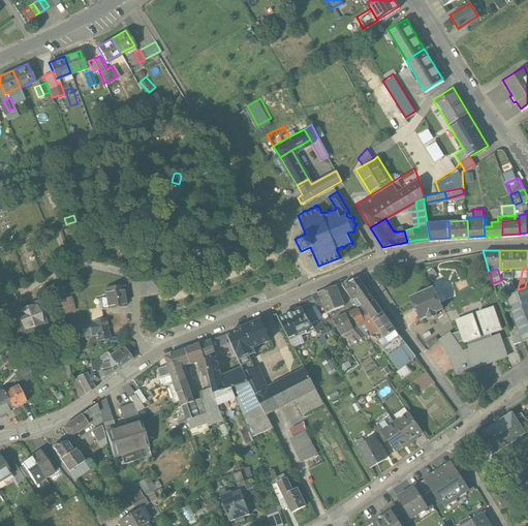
[(503,271),(500,269),(497,269),(501,280),(502,282),(507,281),(503,271)]
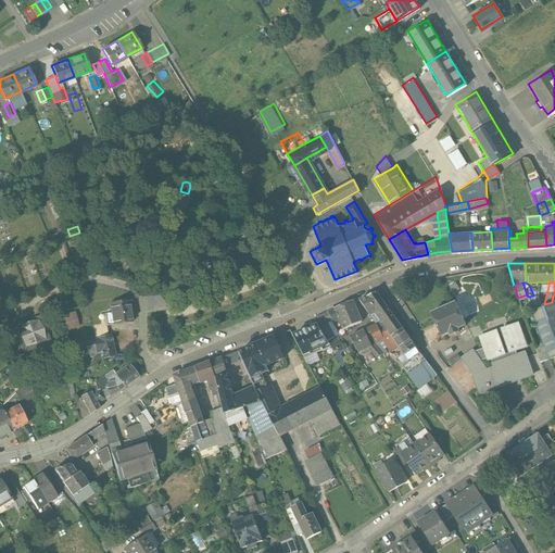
[(382,318),(392,314),(375,290),(358,298),(369,313),(376,308),(382,318)]
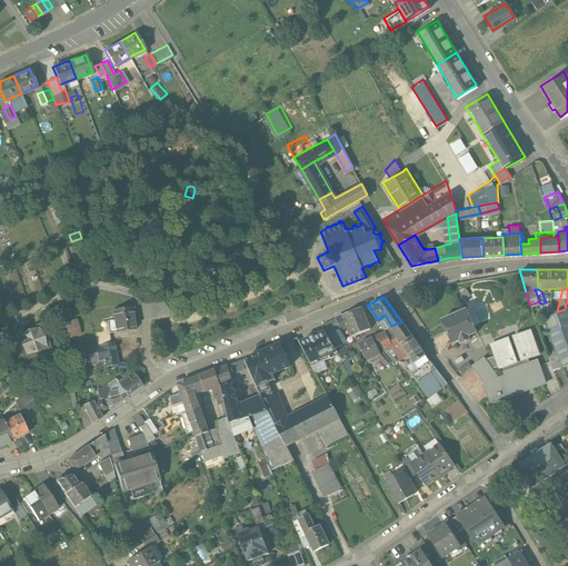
[(113,318),(107,320),(108,331),(109,331),(116,330),(135,328),(132,311),(132,306),(112,308),(113,318)]
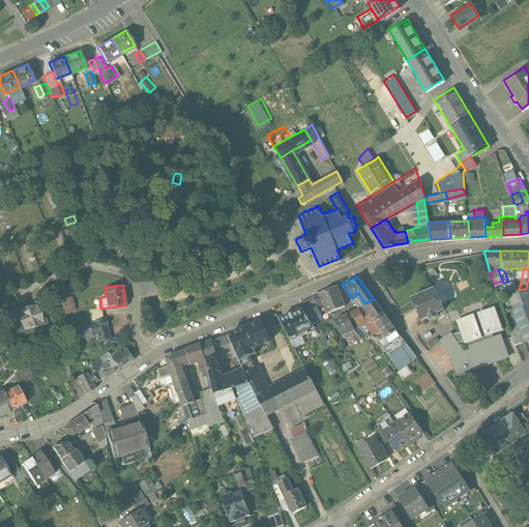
[(335,308),(343,304),(335,285),(313,294),(317,302),(324,317),(326,316),(329,315),(330,318),(339,314),(335,308)]
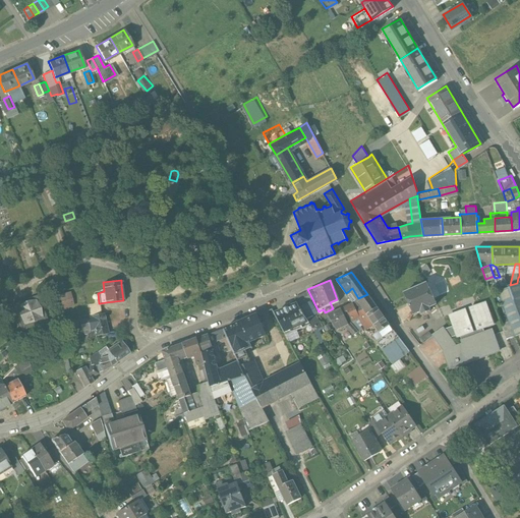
[(425,281),(403,291),(408,303),(395,309),(400,319),(419,309),(420,312),(429,308),(427,305),(435,302),(425,281)]
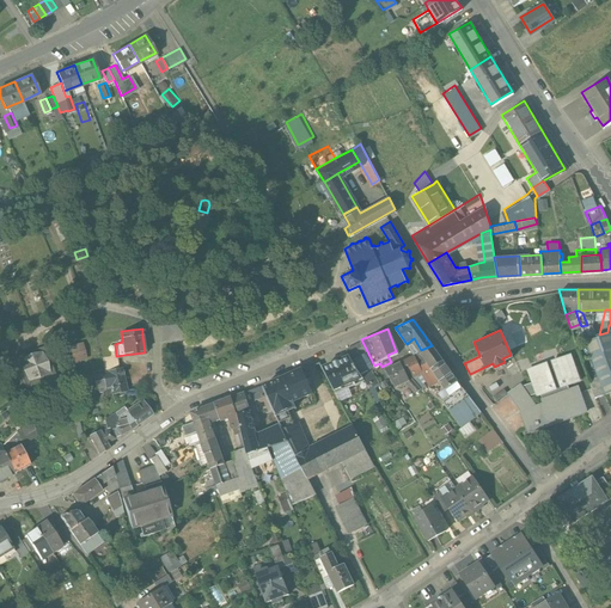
[(610,333),(610,331),(608,332),(599,335),(586,341),(598,374),(604,392),(610,390),(610,333)]
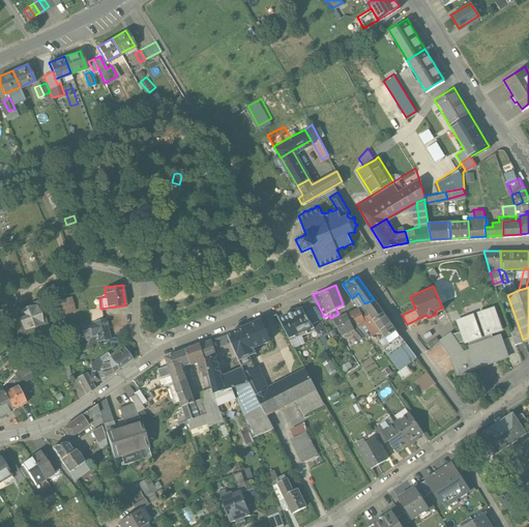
[(313,322),(319,319),(312,305),(317,302),(313,294),(300,300),(303,308),(306,315),(313,322)]
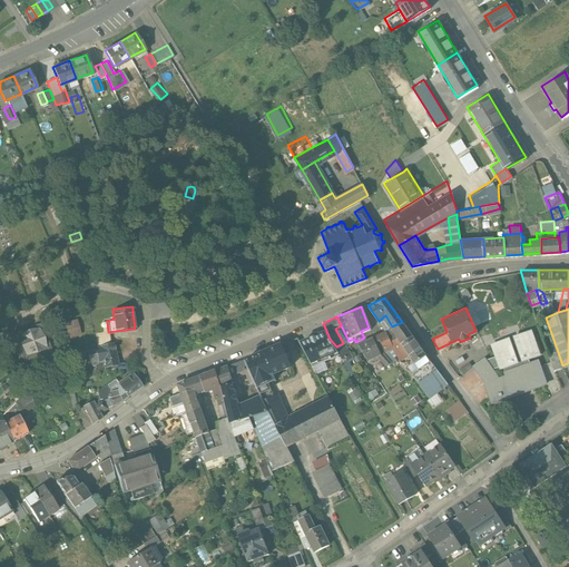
[(64,321),(68,339),(71,338),(70,335),(79,333),(76,318),(64,321)]
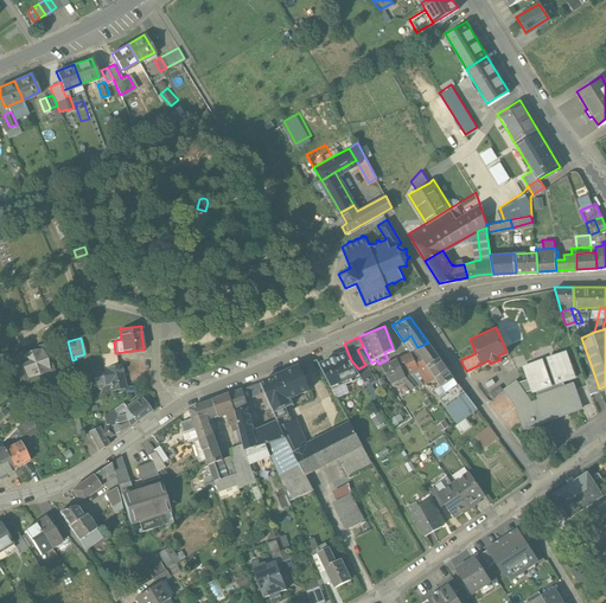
[(422,359),(427,366),(439,357),(428,342),(418,347),(410,351),(415,363),(422,359)]
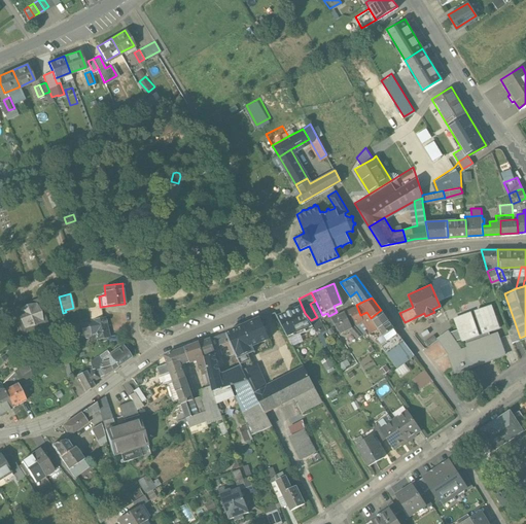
[(29,324),(30,324),(31,328),(22,332),(25,341),(50,332),(46,322),(37,325),(36,322),(41,319),(39,314),(40,314),(40,313),(39,313),(37,309),(38,308),(37,308),(34,303),(29,305),(29,304),(28,304),(28,305),(24,307),(24,306),(23,306),(23,307),(18,310),(19,314),(19,315),(20,315),(22,319),(21,320),(22,320),(24,325),(29,324)]
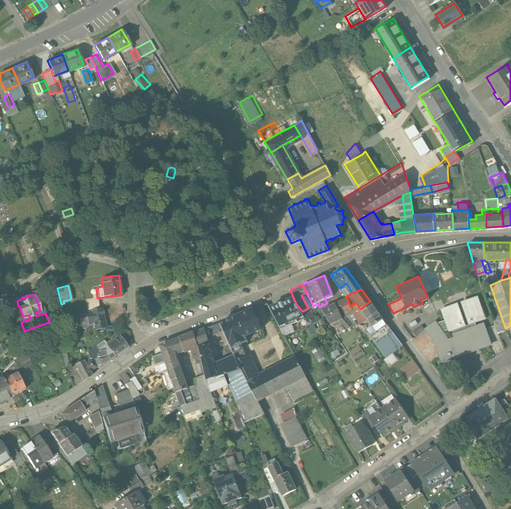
[(352,310),(350,306),(346,296),(334,302),(338,310),(341,310),(343,314),(352,310)]
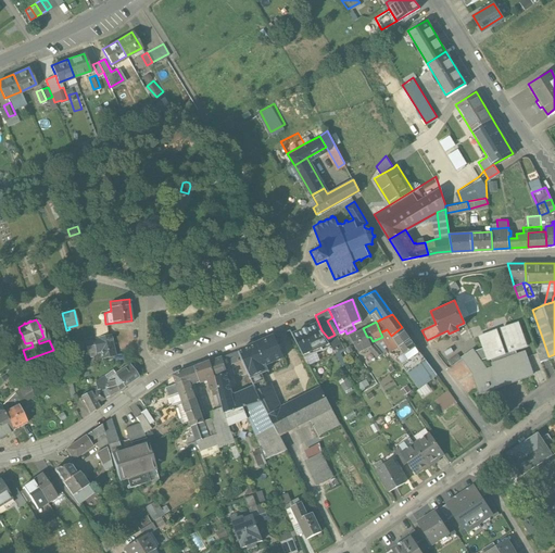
[(517,322),(508,325),(509,328),(502,330),(503,332),(497,335),(496,332),(490,335),(489,331),(479,335),(483,347),(472,350),(471,349),(462,356),(474,372),(472,373),(478,385),(515,373),(518,376),(530,372),(522,350),(516,352),(515,349),(525,344),(525,343),(527,343),(524,332),(521,334),(517,322)]
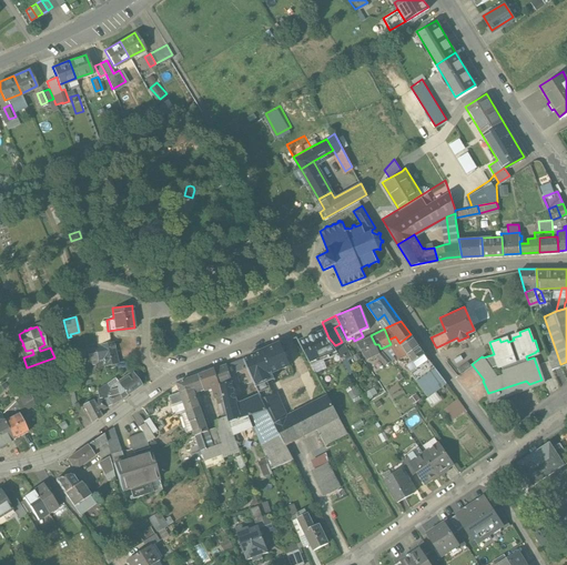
[(335,345),(328,338),(325,330),(301,340),(311,362),(338,351),(335,345)]
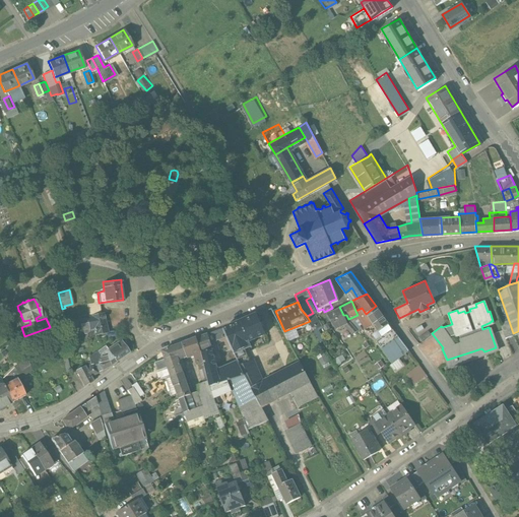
[(102,310),(100,303),(99,303),(87,304),(89,313),(90,313),(102,310)]
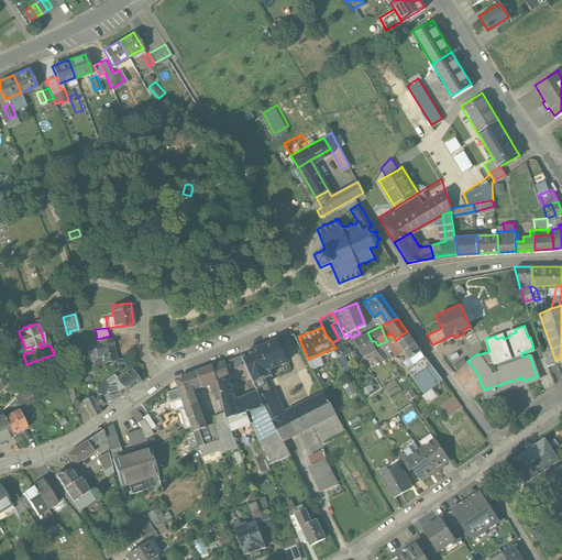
[(414,354),(420,350),(407,331),(396,340),(403,350),(408,359),(414,354)]
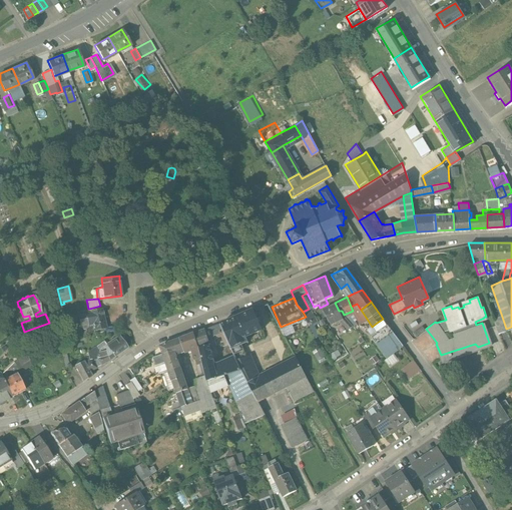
[(345,316),(344,315),(342,311),(339,311),(335,303),(323,309),(331,323),(339,320),(345,316)]
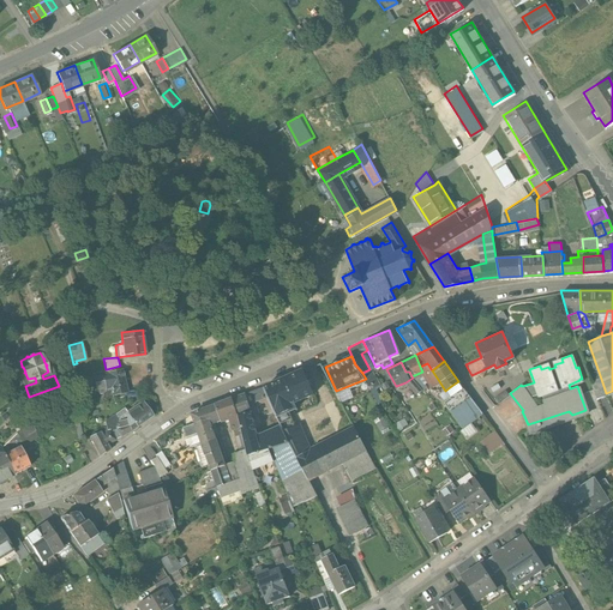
[(431,386),(439,381),(432,370),(427,363),(420,367),(422,372),(428,380),(427,381),(431,386)]
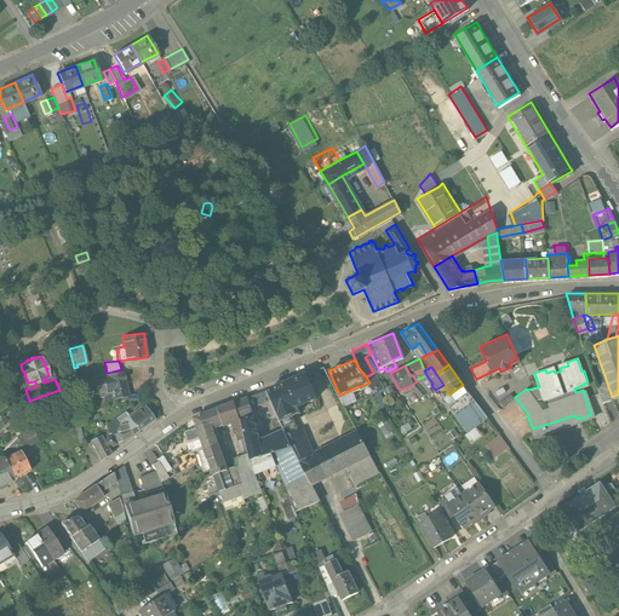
[(108,374),(108,375),(102,376),(93,378),(97,392),(112,389),(114,396),(126,393),(120,370),(108,374)]
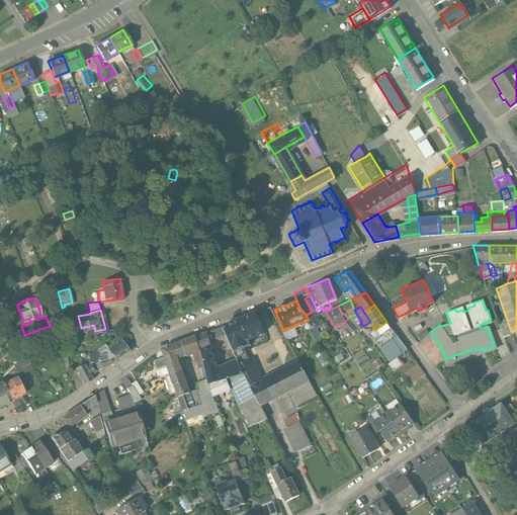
[(255,312),(239,319),(247,338),(263,332),(255,312)]
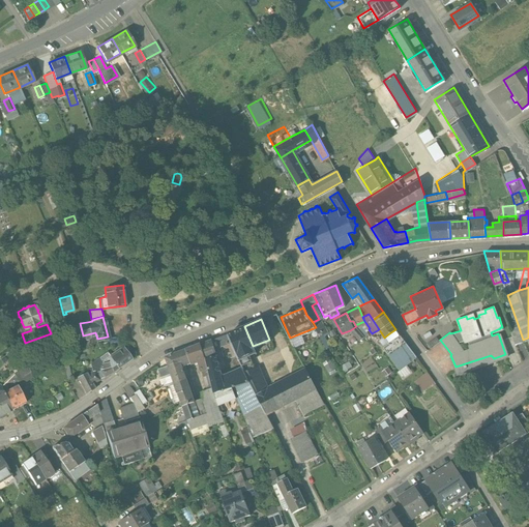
[(318,332),(324,328),(319,319),(313,322),(316,327),(318,332)]
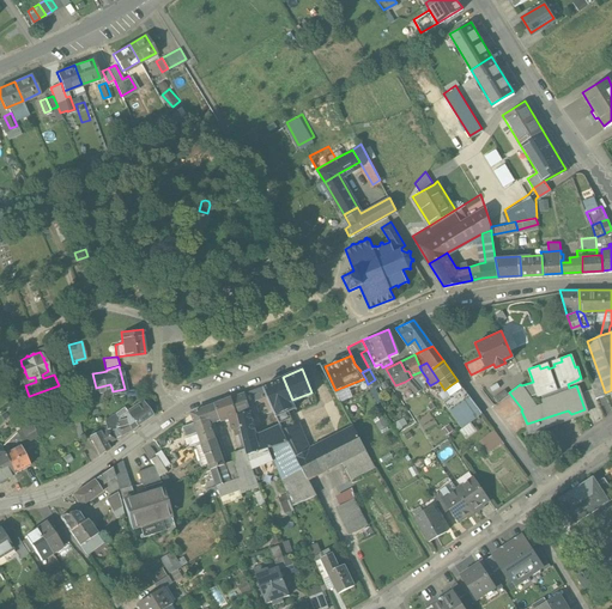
[(595,396),(605,393),(599,375),(589,378),(595,396)]
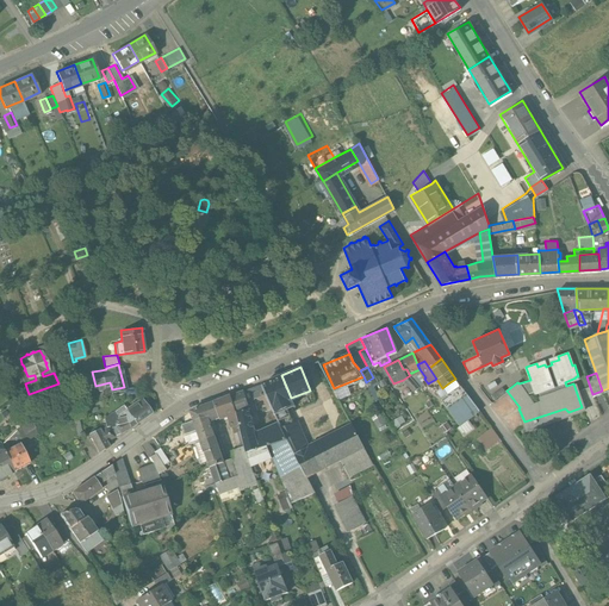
[(261,383),(274,412),(293,404),(291,398),(281,375),(261,383)]
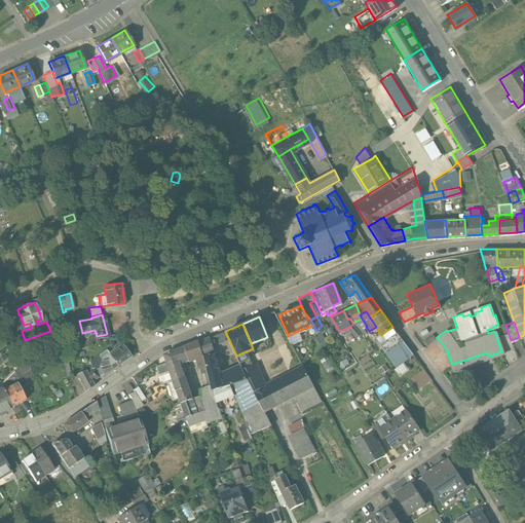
[(361,334),(353,324),(347,328),(355,337),(361,334)]
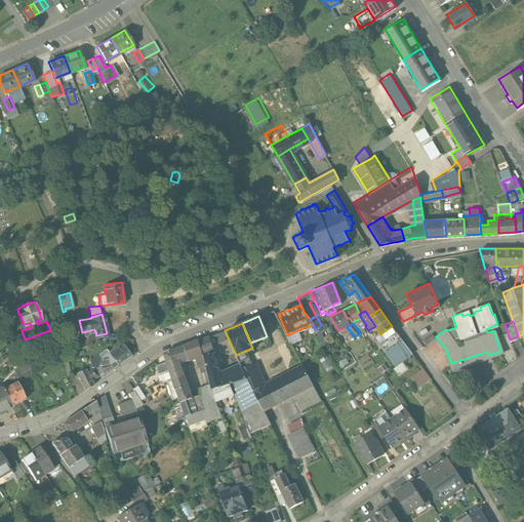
[(396,365),(411,353),(395,331),(392,326),(386,330),(390,335),(379,344),(396,365)]
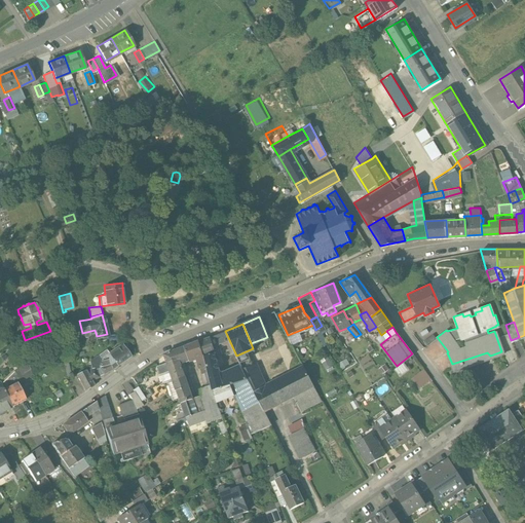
[(225,345),(229,343),(224,331),(215,334),(218,342),(223,340),(225,345)]
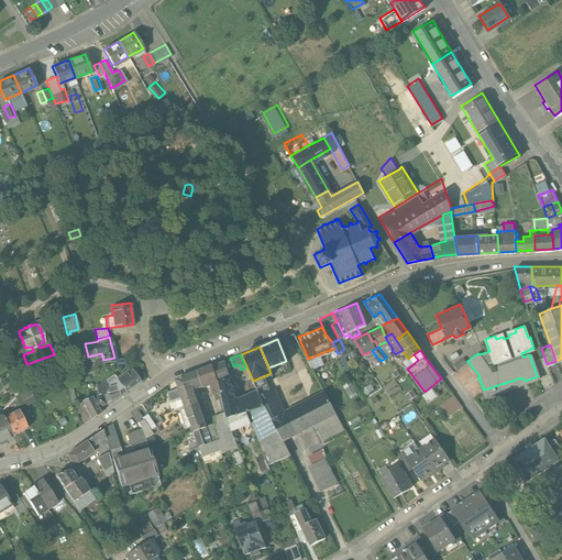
[(463,357),(453,363),(456,370),(466,362),(463,357)]
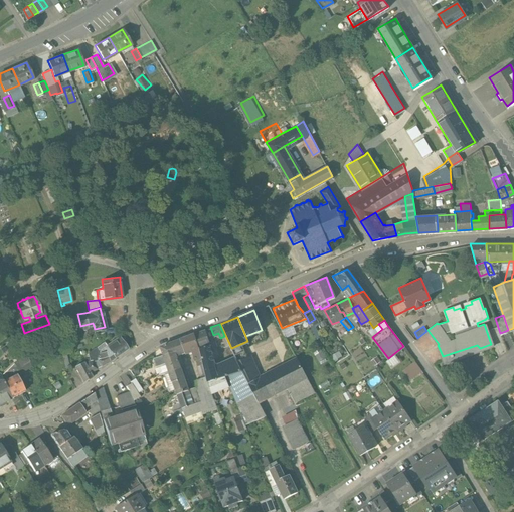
[(197,348),(209,345),(204,330),(194,334),(197,348)]
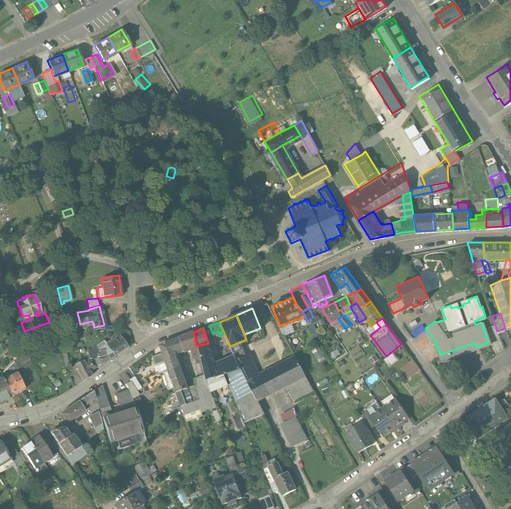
[(86,350),(88,357),(106,354),(107,357),(127,344),(118,332),(105,342),(103,338),(86,350)]
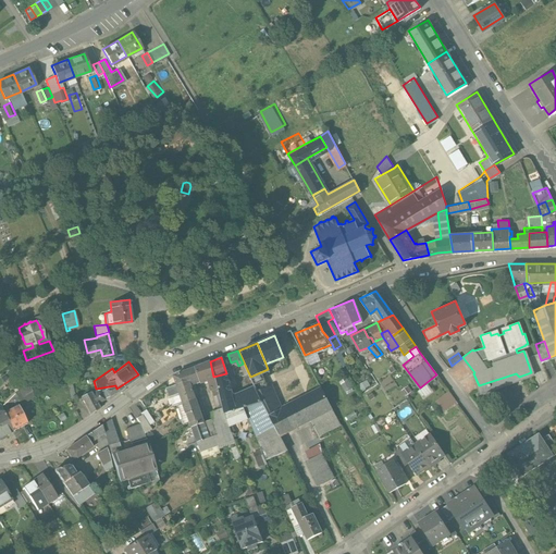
[(208,378),(213,377),(210,361),(194,367),(200,380),(208,378)]
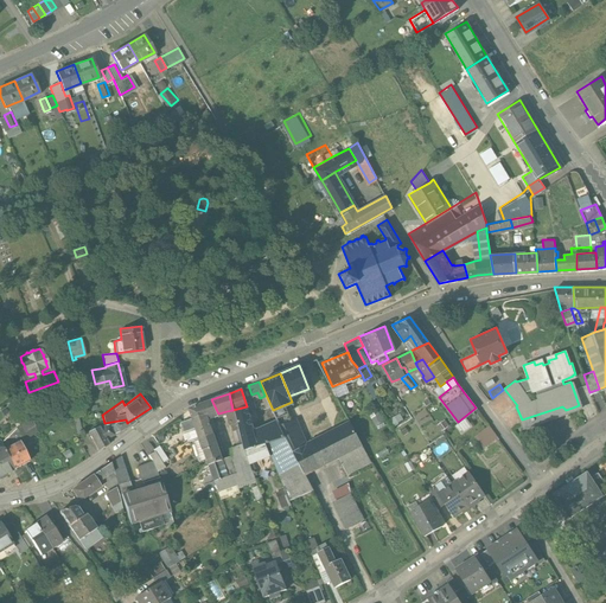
[(212,416),(218,414),(211,399),(189,408),(192,417),(192,418),(206,412),(210,411),(212,416)]
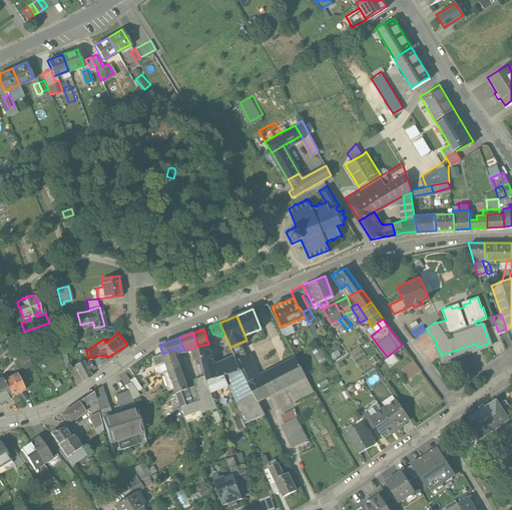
[(202,364),(212,361),(213,361),(208,344),(196,347),(199,355),(202,364)]
